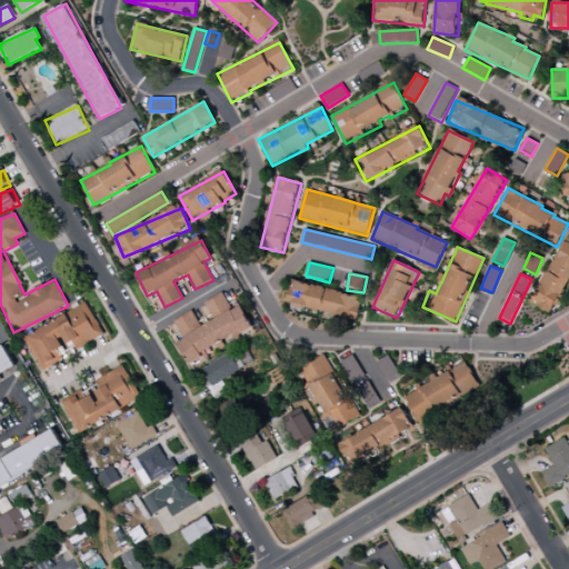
[(359,319),(363,297),(291,282),(287,306),(359,319)]
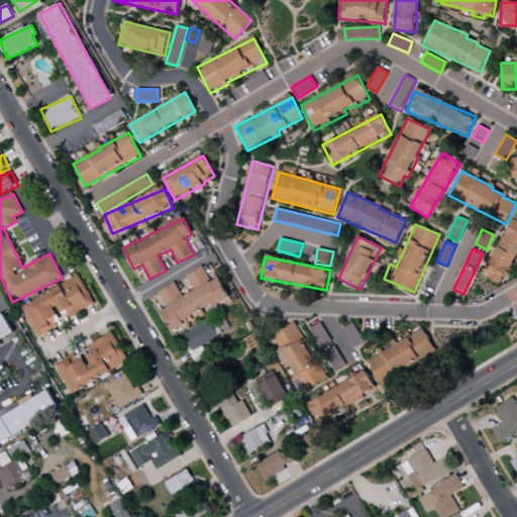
[(171,332),(196,319),(195,316),(230,299),(219,278),(210,282),(203,268),(186,276),(194,292),(182,297),(176,284),(160,292),(167,308),(161,312),(171,332)]
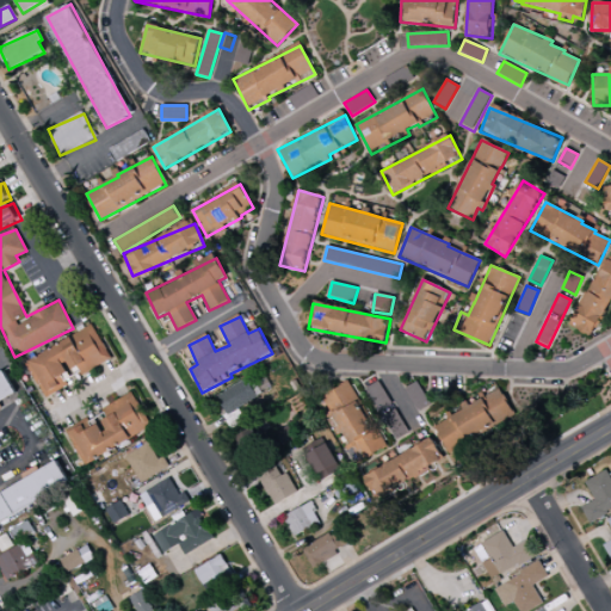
[(25,360),(44,399),(67,387),(62,376),(69,372),(69,371),(78,366),(81,375),(110,360),(94,327),(25,360)]
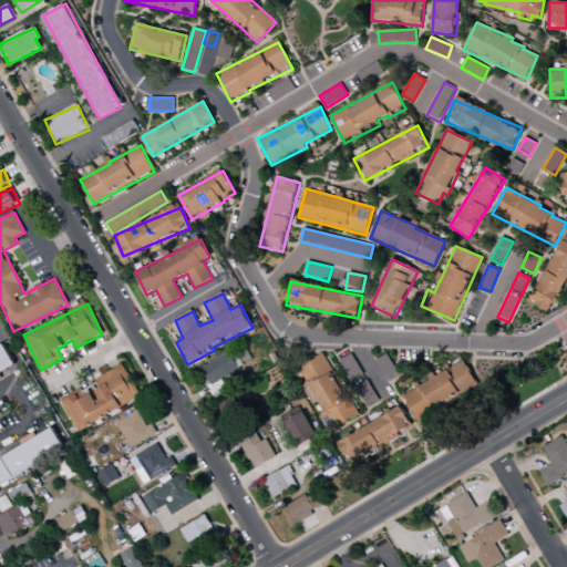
[(0,375),(16,368),(4,348),(0,350),(0,375)]
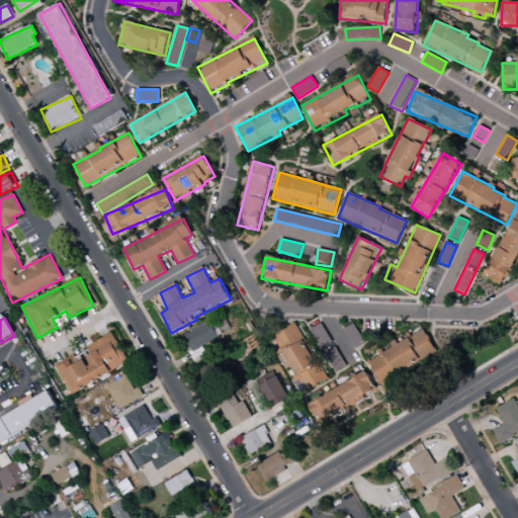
[(194,364),(209,357),(203,345),(222,336),(214,320),(181,335),(194,364)]
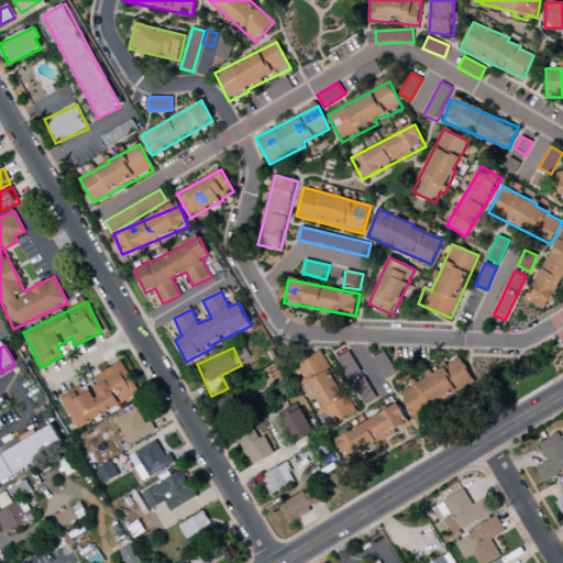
[(350,378),(362,372),(350,351),(338,359),(350,378)]
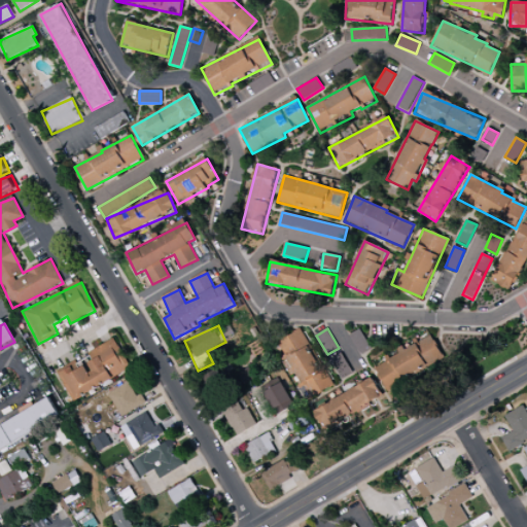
[(309,399),(332,386),(301,329),(277,343),(309,399)]
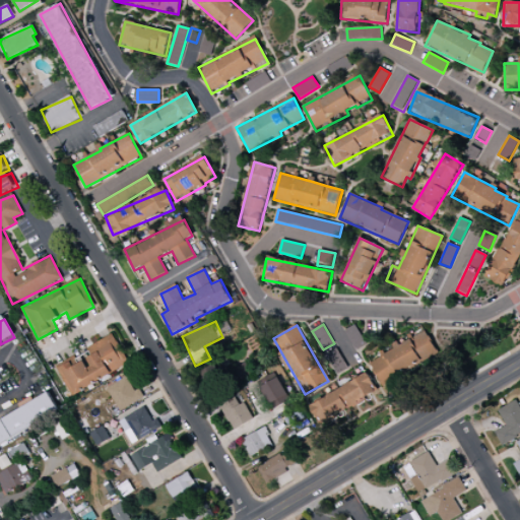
[(355,350),(367,343),(354,325),(343,331),(355,350)]
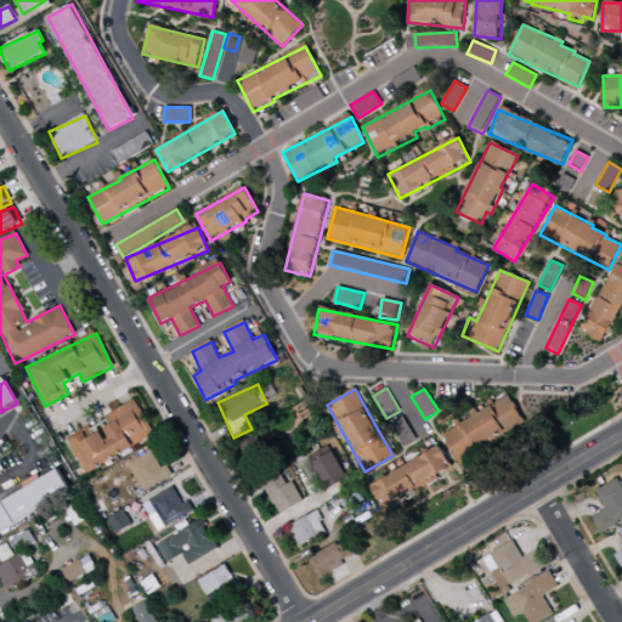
[(442,433),(456,459),(525,428),(509,395),(470,414),(473,419),(442,433)]
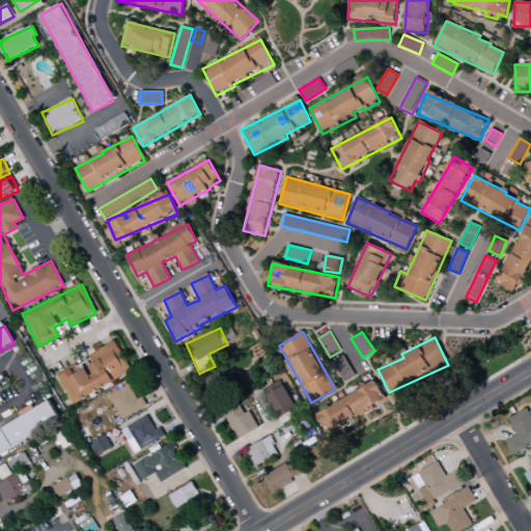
[(57,374),(72,403),(132,373),(116,344),(57,374)]
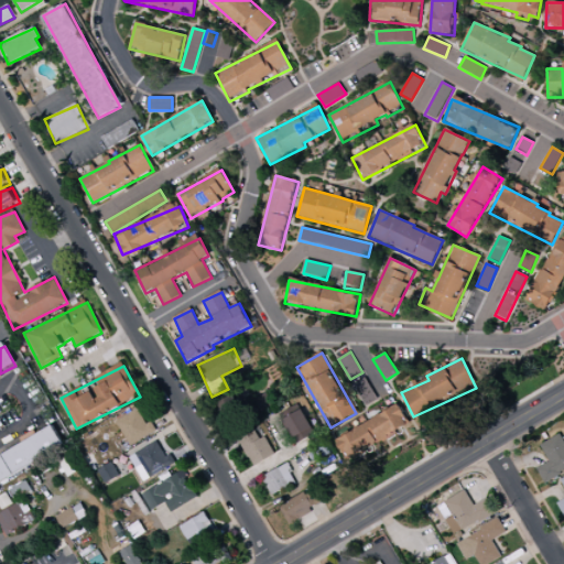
[(378,399),(366,378),(351,386),(364,407),(378,399)]
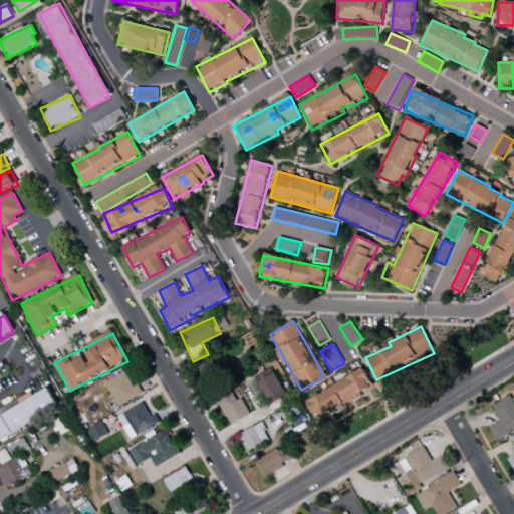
[(248,370),(242,358),(230,365),(236,376),(248,370)]
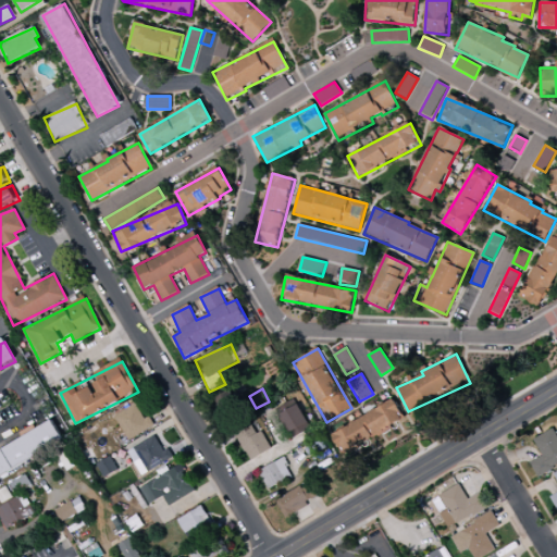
[(331,433),(342,456),(406,422),(394,400),(331,433)]
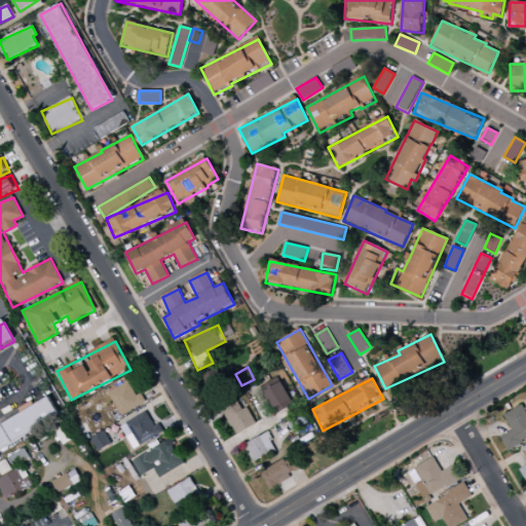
[(119,416),(146,404),(141,393),(136,396),(129,382),(108,391),(119,416)]
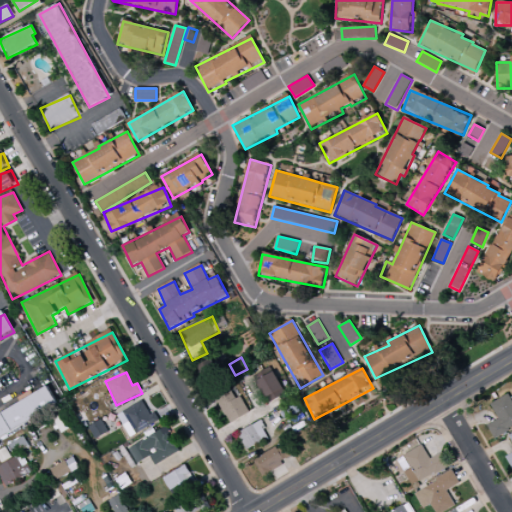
[(286,394),(274,372),(256,382),(268,404),(286,394)]
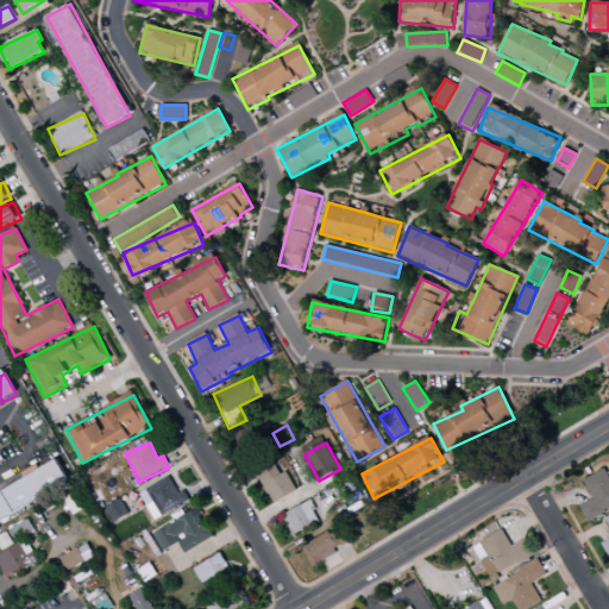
[(278,475),(275,464),(256,471),(268,503),(295,494),(288,471),(278,475)]
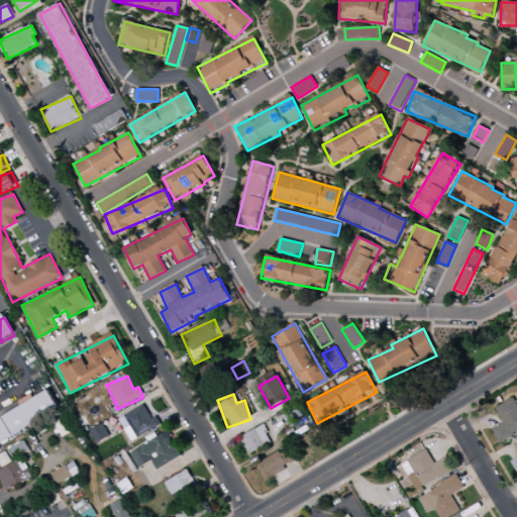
[(0,420),(0,443),(60,414),(50,396),(0,420)]
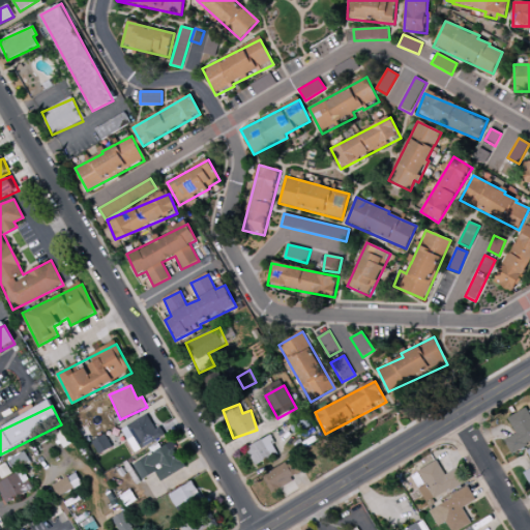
[(529,444),(529,425),(522,410),(507,418),(516,434),(503,440),(510,454),(529,444)]
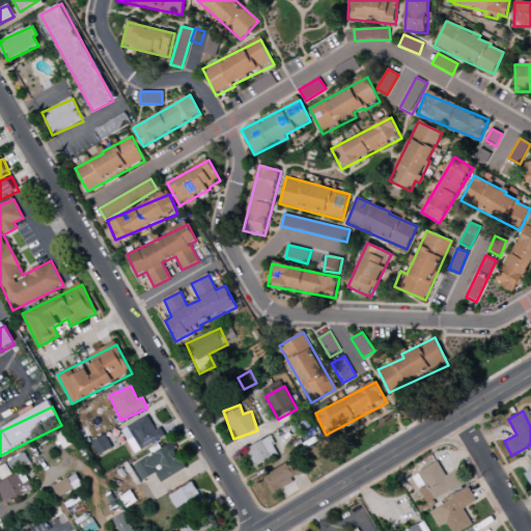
[(133,453),(165,438),(161,427),(155,430),(148,416),(121,429),(133,453)]
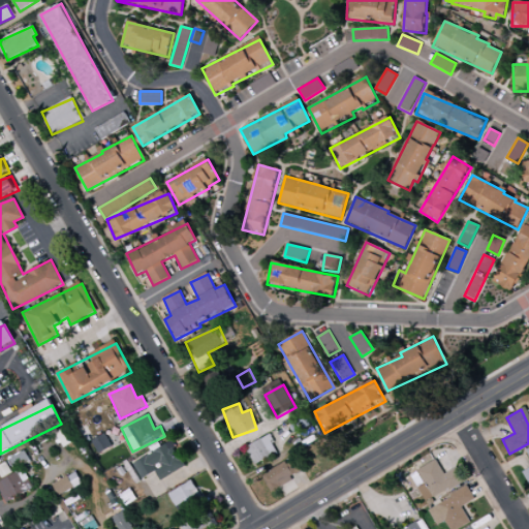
[(64,447),(72,443),(60,417),(52,422),(64,447)]
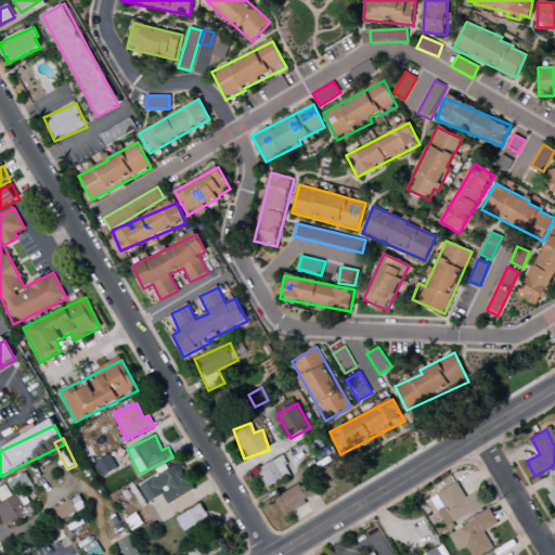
[(103,476),(117,468),(110,455),(97,463),(103,476)]
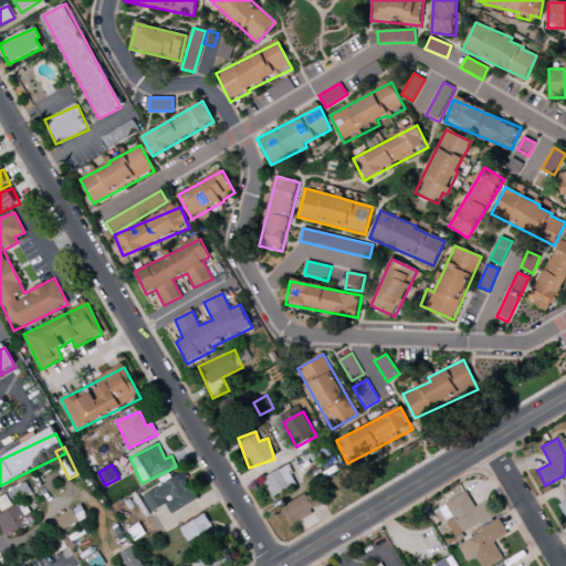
[(296,486),(289,467),(263,477),(271,496),(296,486)]
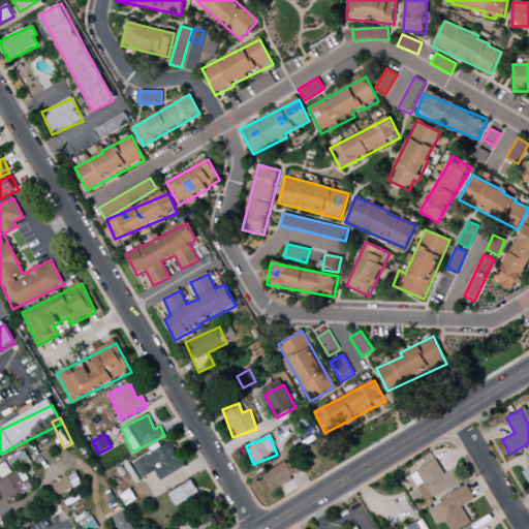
[(132,463),(142,479),(155,472),(159,480),(185,467),(172,441),(132,463)]
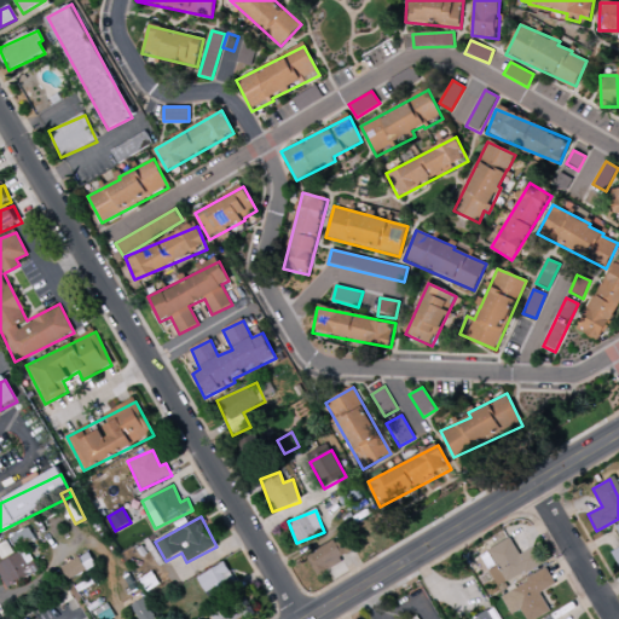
[(35,541),(29,528),(11,537),(17,549),(35,541)]
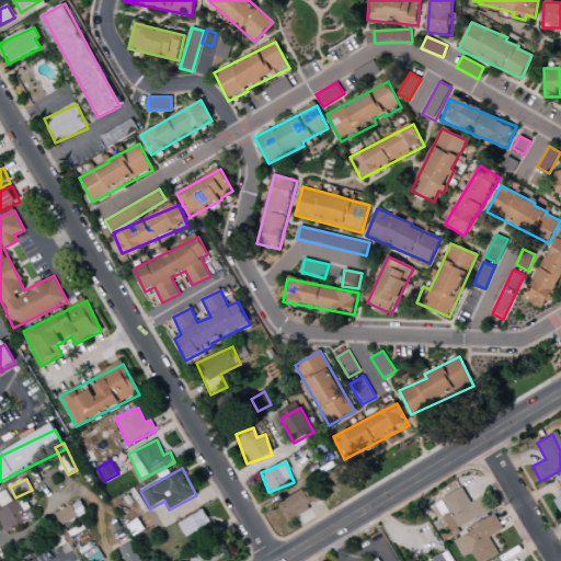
[(277,505),(287,521),(320,502),(310,485),(277,505)]
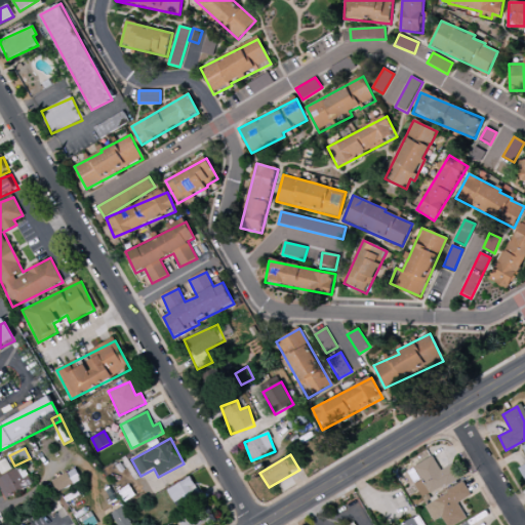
[(414,467),(421,480),(414,484),(421,498),(459,479),(452,465),(441,471),(433,456),(414,467)]
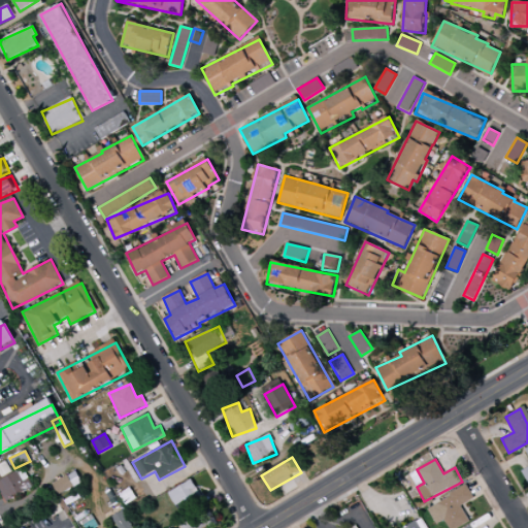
[(27,491),(17,472),(0,480),(0,490),(6,502),(27,491)]
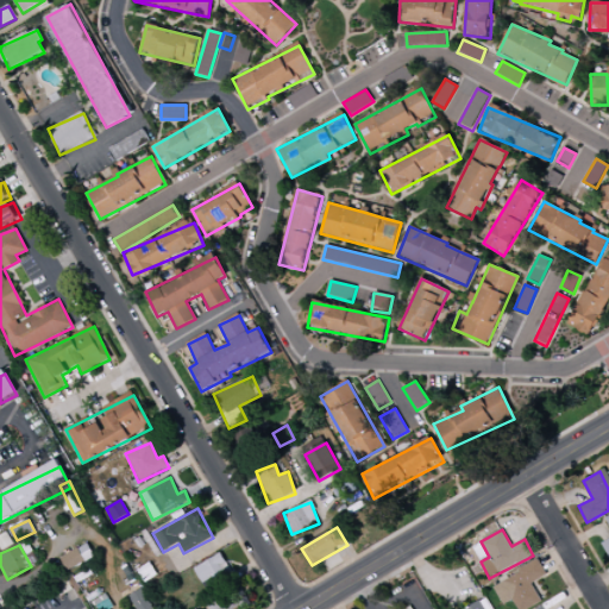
[(61,556),(67,570),(86,563),(80,548),(61,556)]
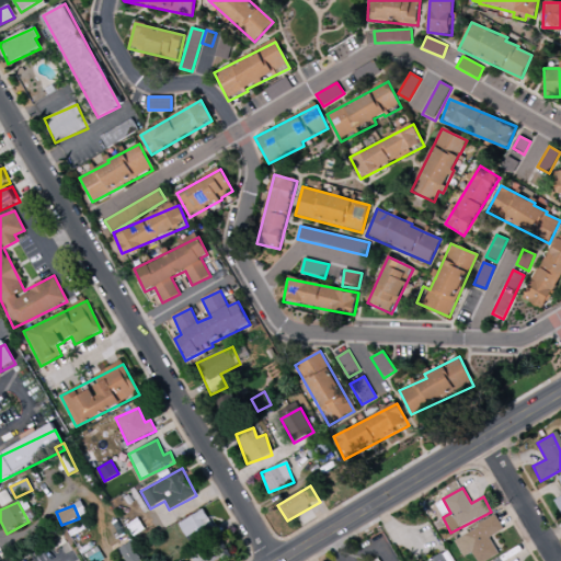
[(187,542),(214,530),(205,510),(179,522),(187,542)]
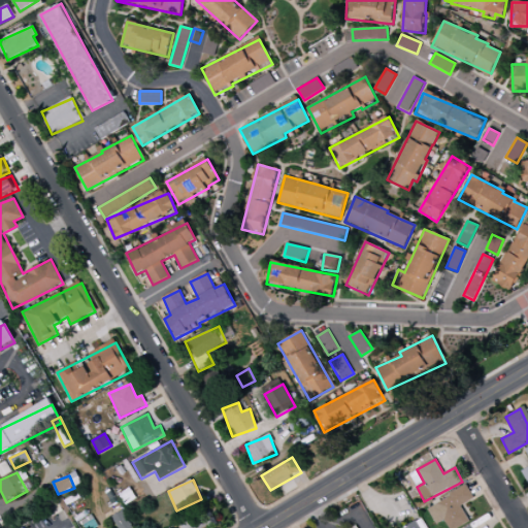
[(457,527),(468,522),(460,506),(473,499),(466,486),(427,508),(435,525),(443,520),(448,527),(457,527)]
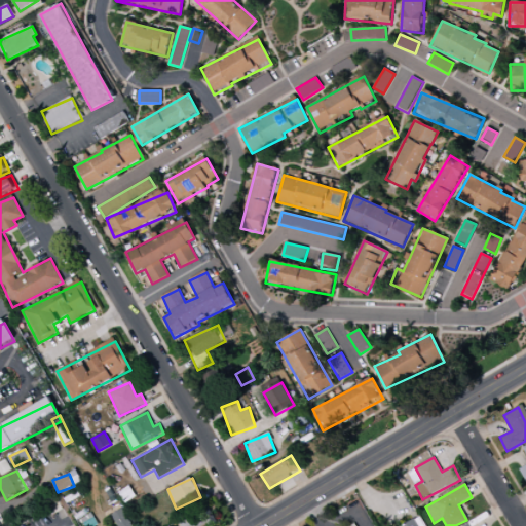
[(180,525),(204,525),(216,519),(204,501),(177,520),(180,525)]
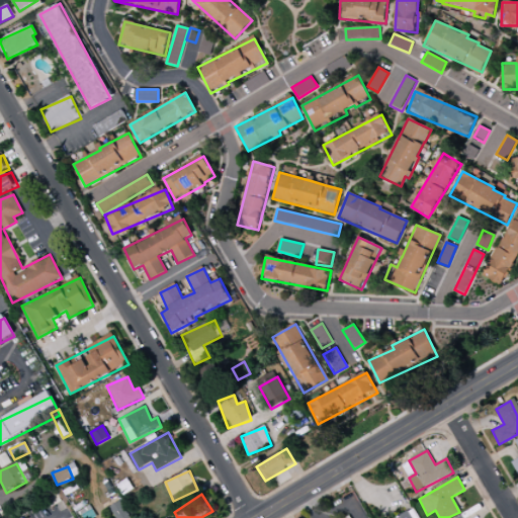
[(109,508),(115,517),(130,517),(119,501),(109,508)]
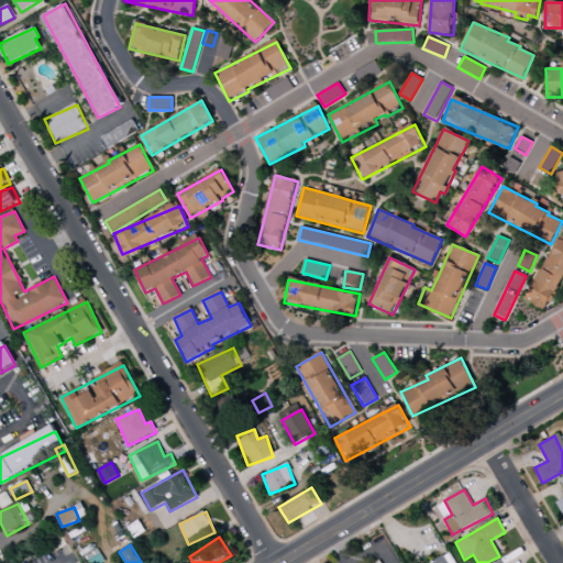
[(454,562),(448,552),(430,562),(454,562)]
